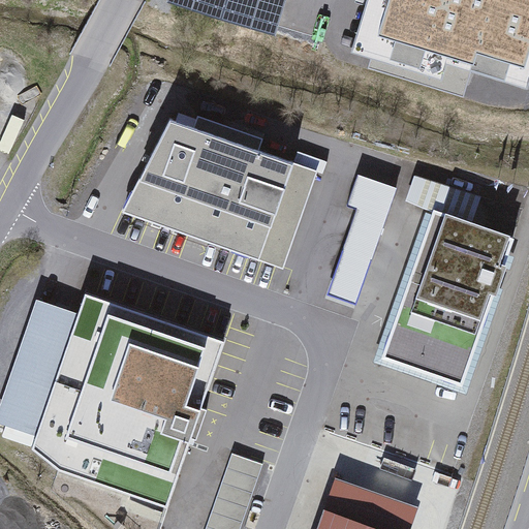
[(170,0),(168,7),(276,40),(287,0),(170,0)]
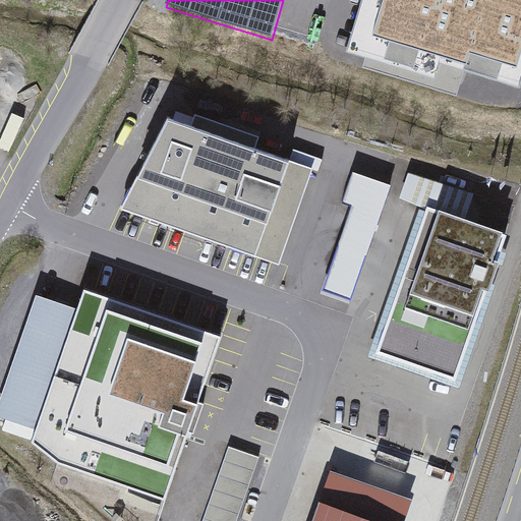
[(520,89),(520,0),(364,0),(347,56),(364,62),(362,68),(456,97),(463,74),(520,92),(520,89)]
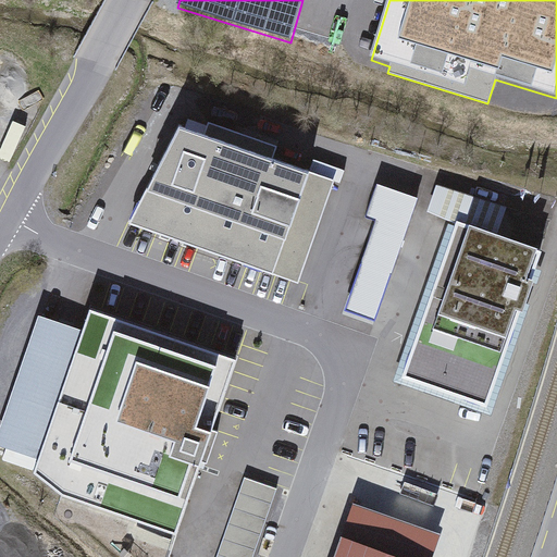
[(255,153),(175,125),(140,225),(219,252),(255,153)]
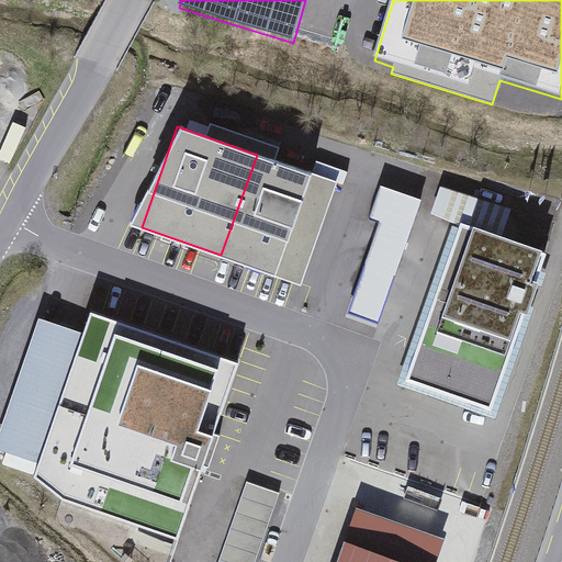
[(422,203),(381,190),(369,223),(380,226),(349,316),(377,326),(422,203)]
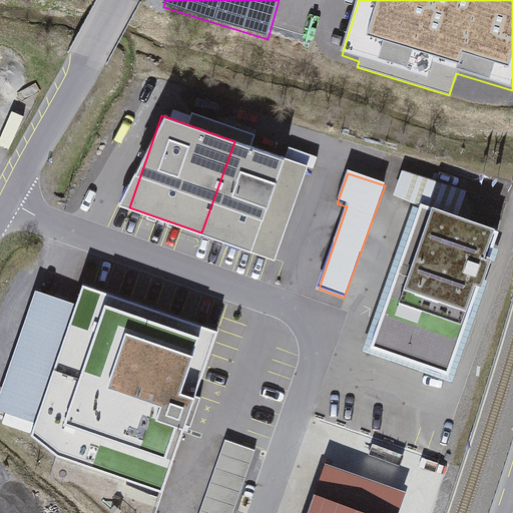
[(371,345),(448,372),(497,227),(420,201),(371,345)]
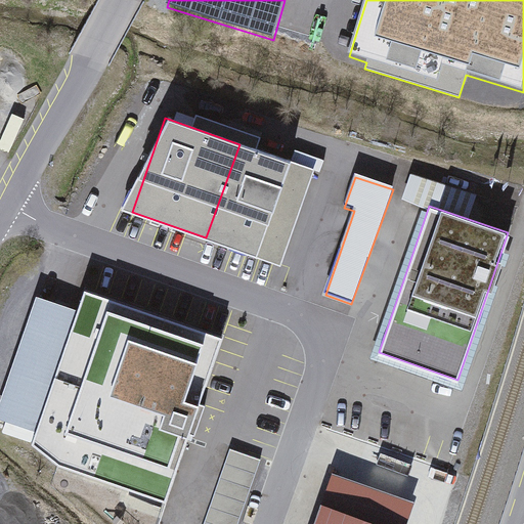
[(223,338),(86,290),(33,442),(59,462),(167,499),(223,338)]
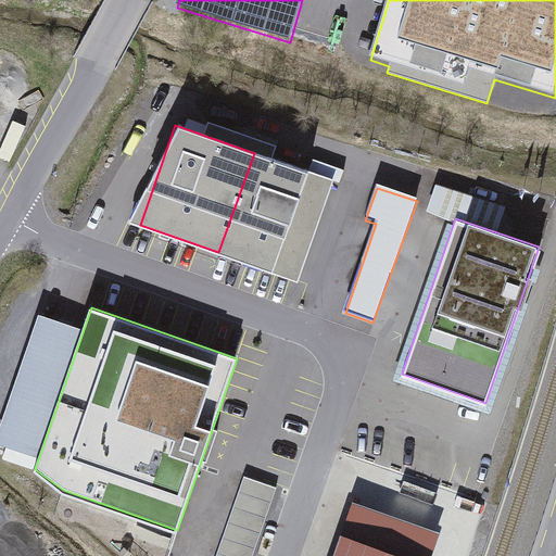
[(250,555),(275,484),(243,475),(215,555),(250,555)]
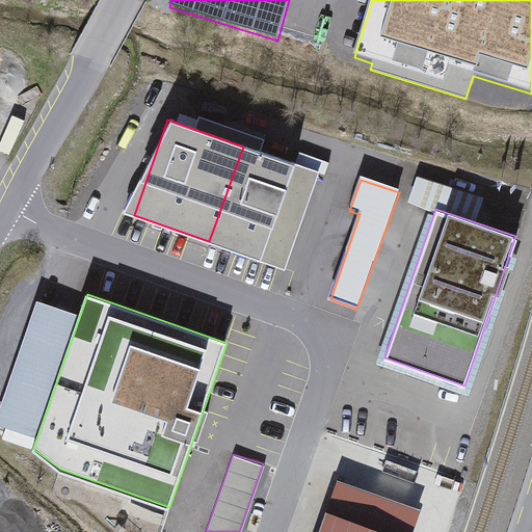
[(375,531),(335,517),(329,531),(375,531)]
